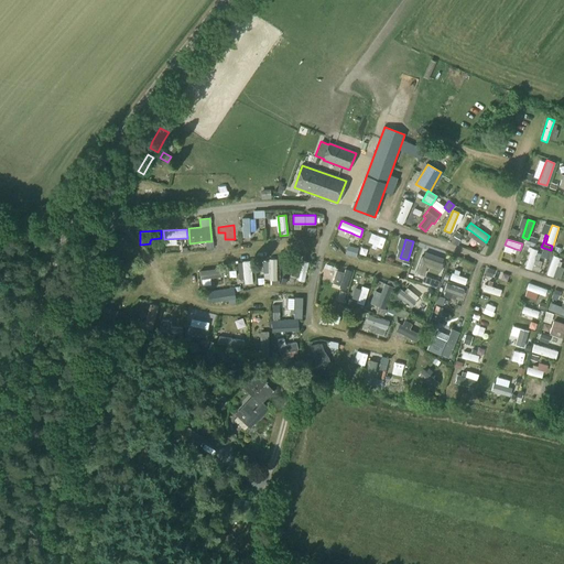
[(347,246),(345,253),(356,257),(358,249),(347,246)]
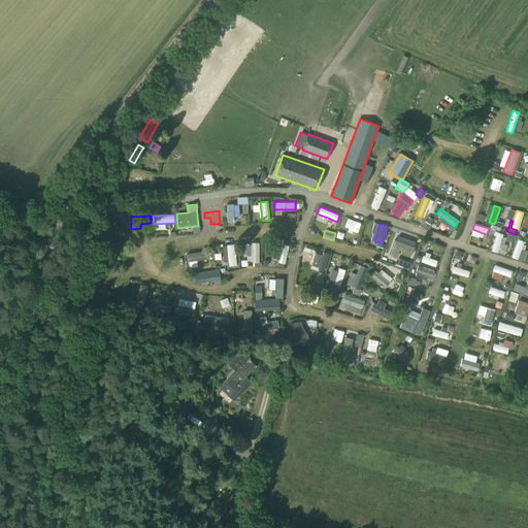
[(497,232),(491,251),(497,253),(500,243),(502,236),(503,234),(497,232)]
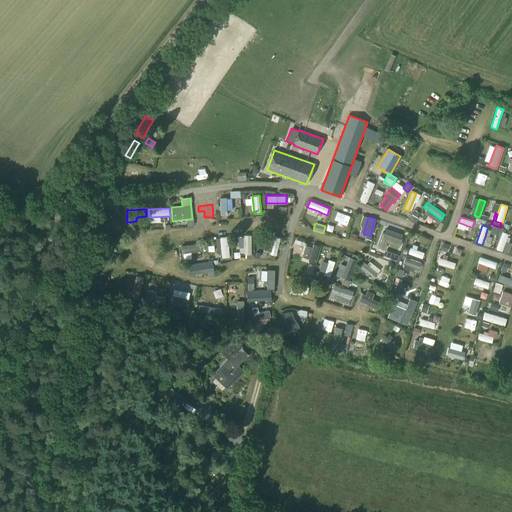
[(382,231),(377,247),(384,249),(387,242),(399,246),(402,238),(382,231)]
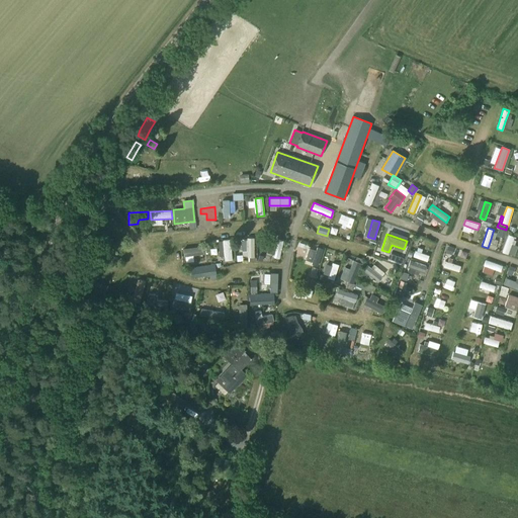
[(508,235),(502,252),(508,255),(511,244),(513,240),(514,237),(508,235)]
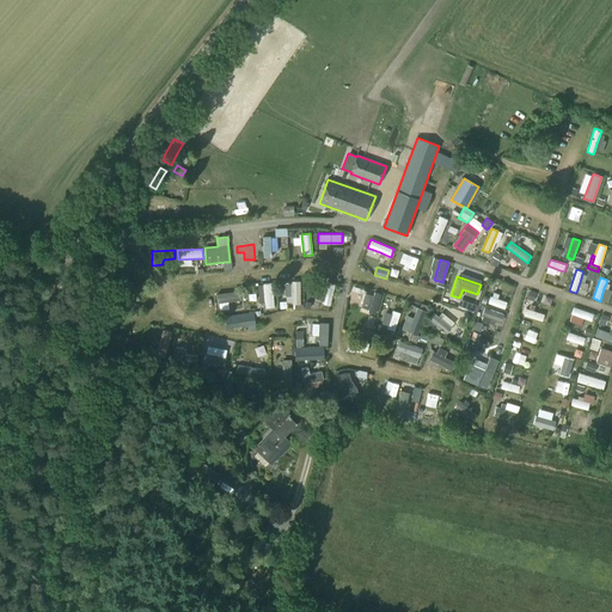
[(328,282),(323,304),(330,305),(335,285),(328,282)]
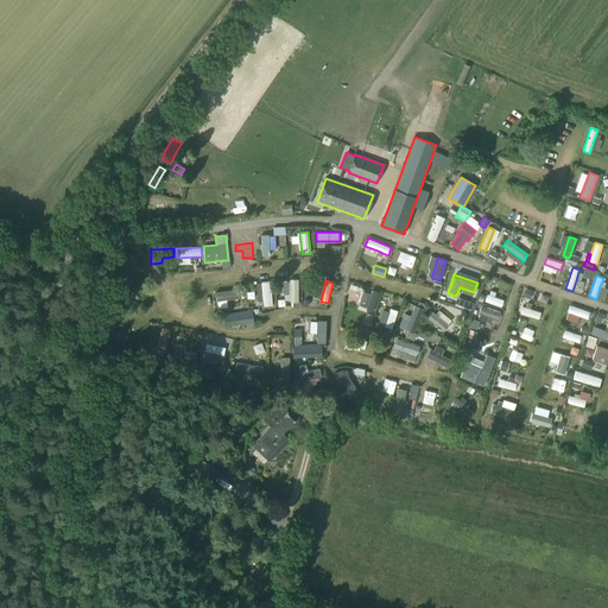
[(270,282),(261,282),(263,305),(272,305),(270,282)]
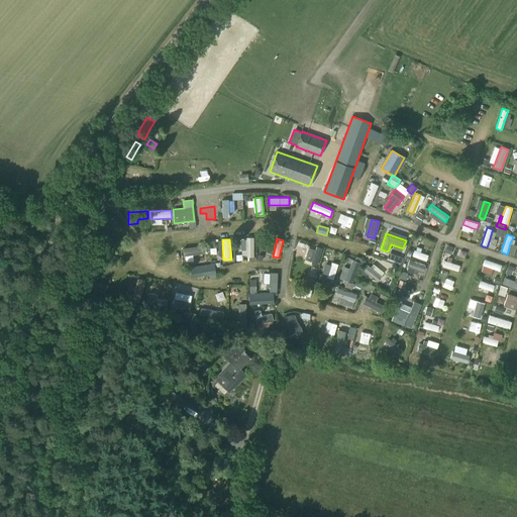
[(201,246),(182,248),(183,255),(202,253),(201,246)]
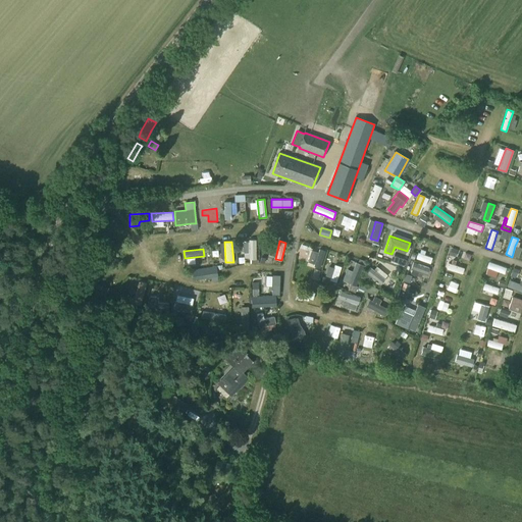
[(311,251),(308,262),(314,265),(314,266),(319,268),(325,251),(319,249),(318,253),(311,251)]
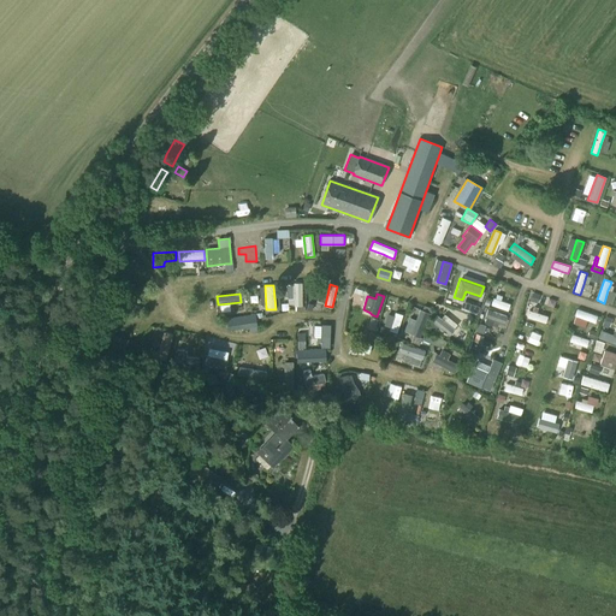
[(493,298),(491,306),(508,311),(510,304),(493,298)]
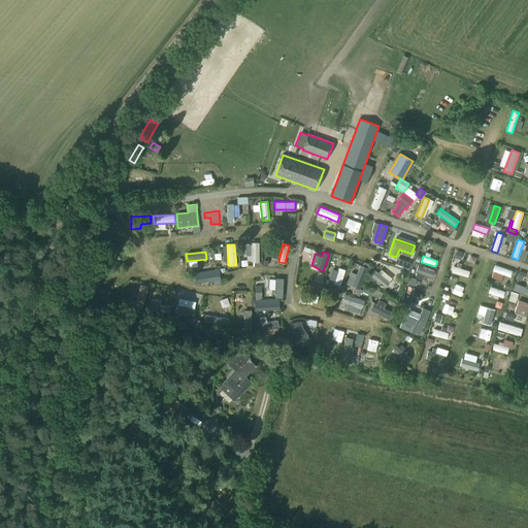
[(104,258),(103,264),(118,268),(120,262),(111,260),(105,259),(104,258)]
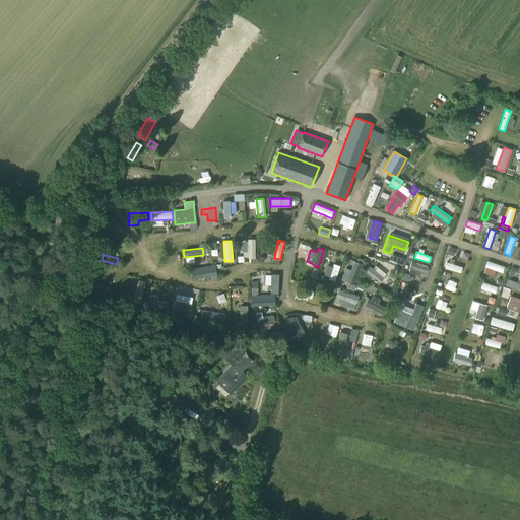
[(86,259),(84,264),(94,267),(95,261),(86,259)]
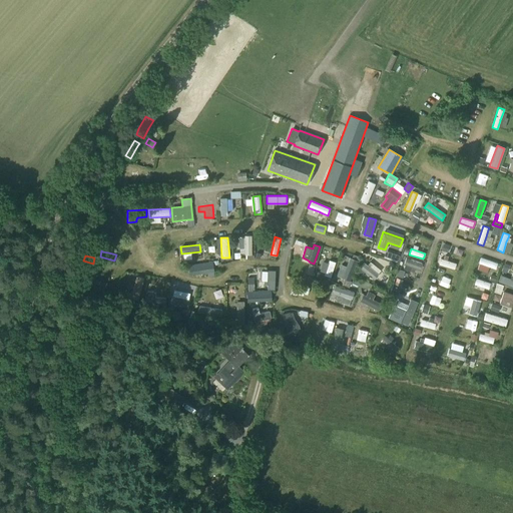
[(341,265),(337,277),(350,282),(358,261),(349,258),(346,267),(341,265)]
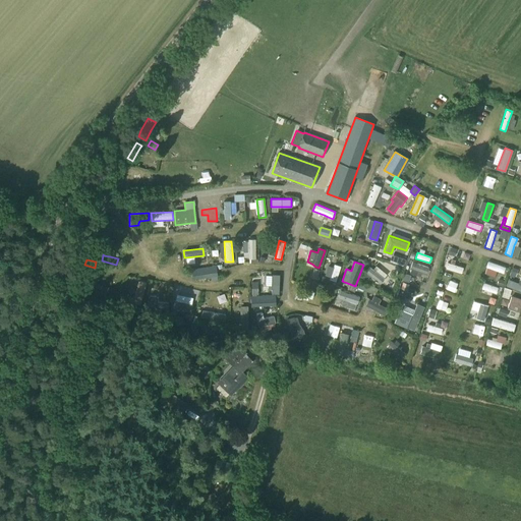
[(412,262),(410,269),(411,270),(417,272),(426,275),(429,268),(412,262)]
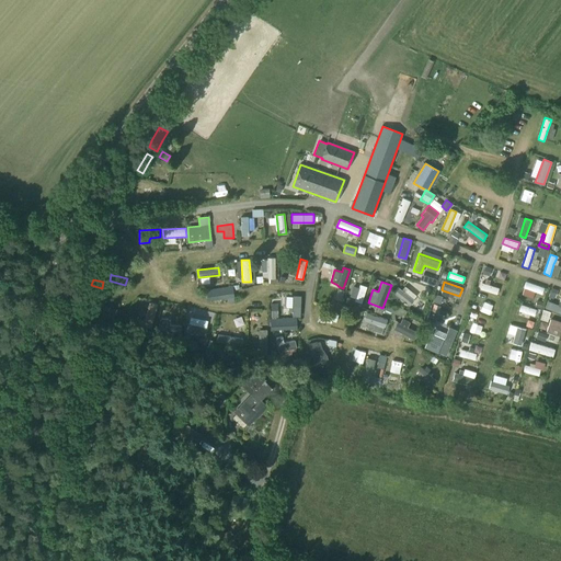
[(526,282),(524,288),(541,295),(544,288),(526,282)]
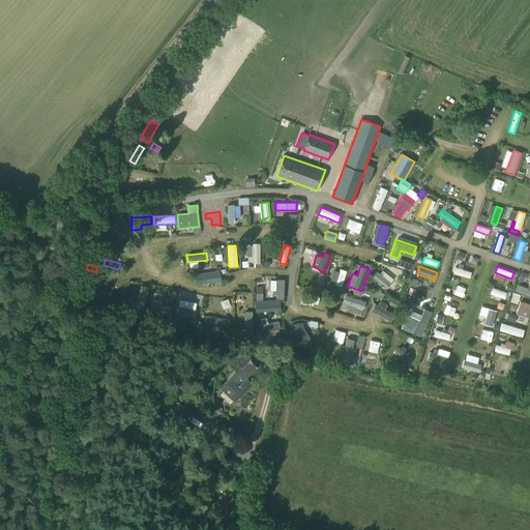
[(455,267),(453,273),(469,278),(471,272),(462,269),(459,268),(455,267)]
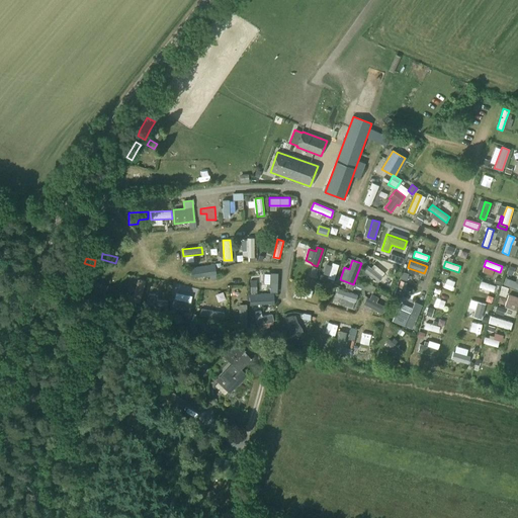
[(332,263),(327,278),(334,280),(338,264),(332,263)]
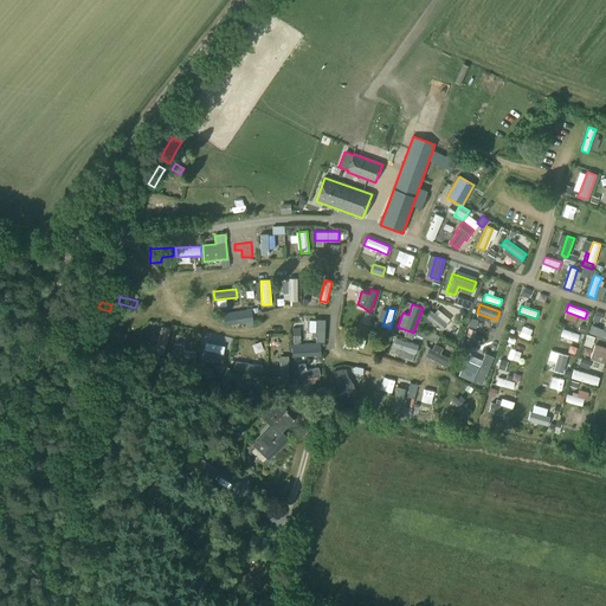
[(251,309),(223,314),(224,326),(252,321),(251,309)]
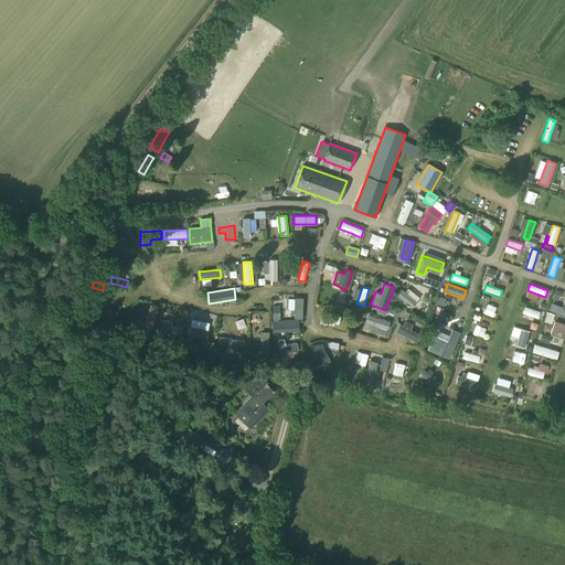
[(401,289),(395,296),(396,296),(401,300),(412,308),(416,302),(401,289)]
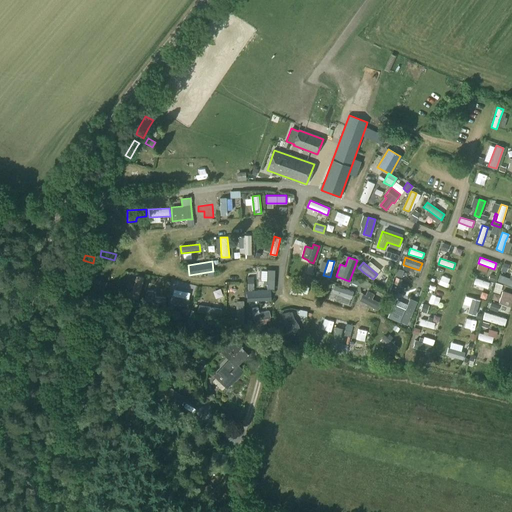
[(83,276),(81,285),(103,290),(105,281),(83,276)]
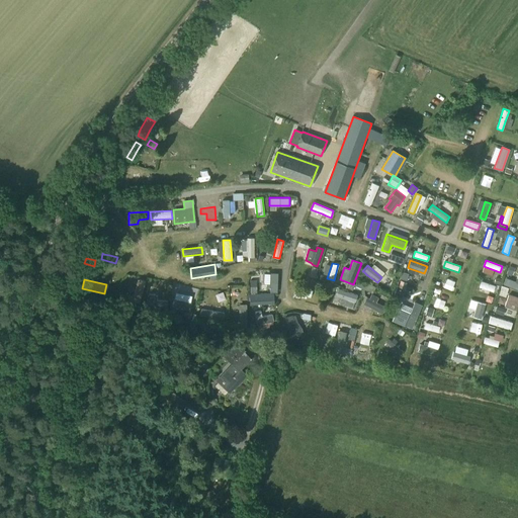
[(138,279),(133,301),(140,303),(145,281),(138,279)]
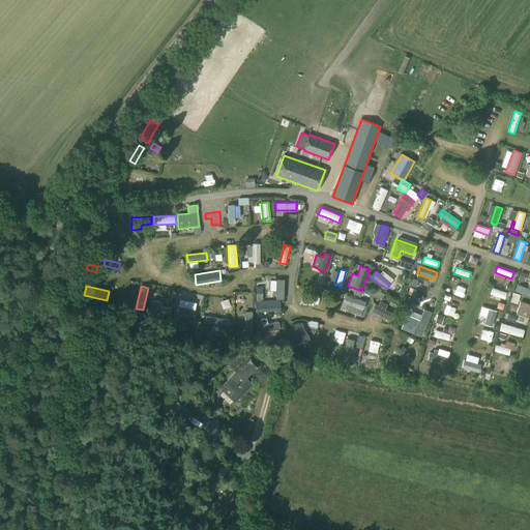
[(365,288),(362,293),(373,297),(375,292),(365,288)]
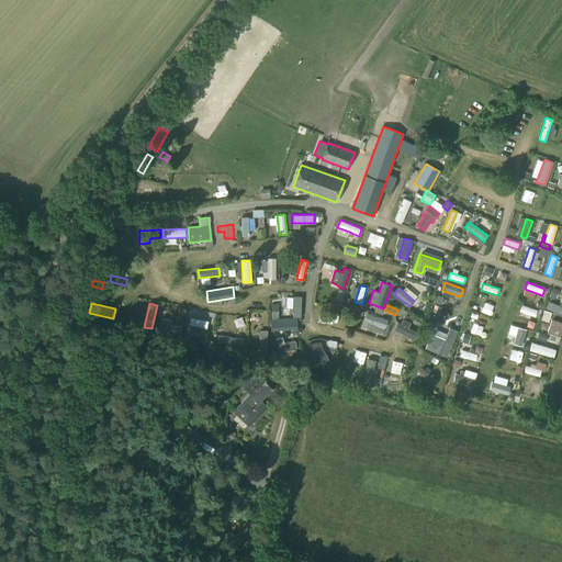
[(521,305),(519,312),(535,317),(537,311),(521,305)]
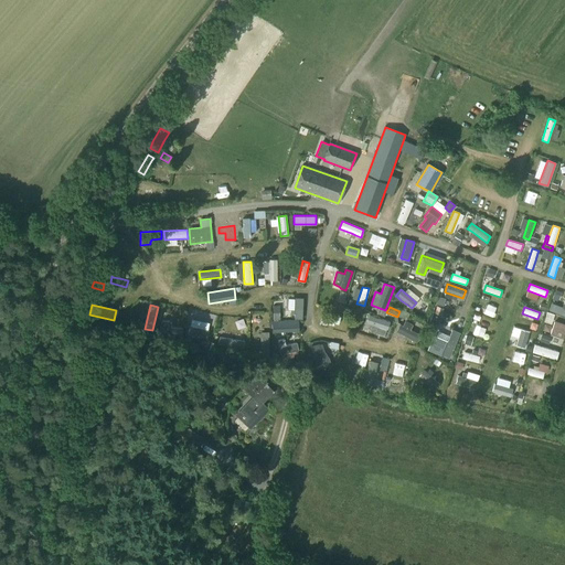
[(554,316),(547,313),(545,320),(552,322),(554,316)]
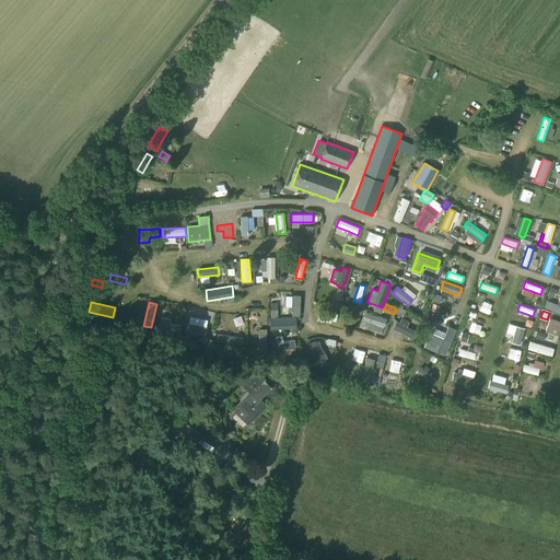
[(365,313),(363,321),(384,327),(386,319),(365,313)]
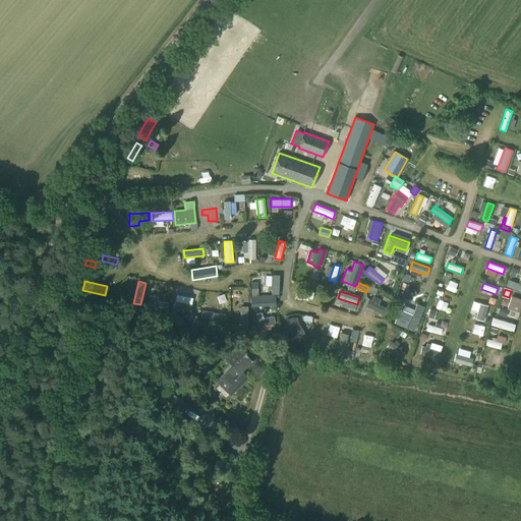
[(275,295),(251,297),(251,307),(276,306),(275,295)]
